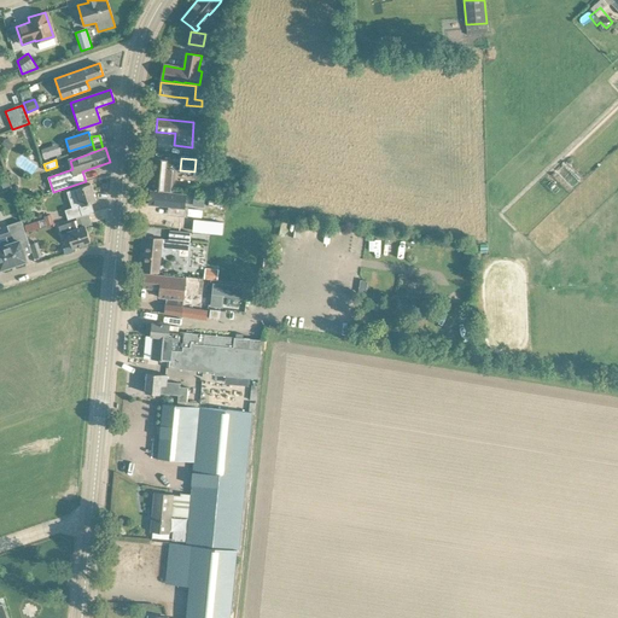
[(150,190),(162,191),(172,191),(174,169),(170,169),(172,161),(153,159),(150,190)]
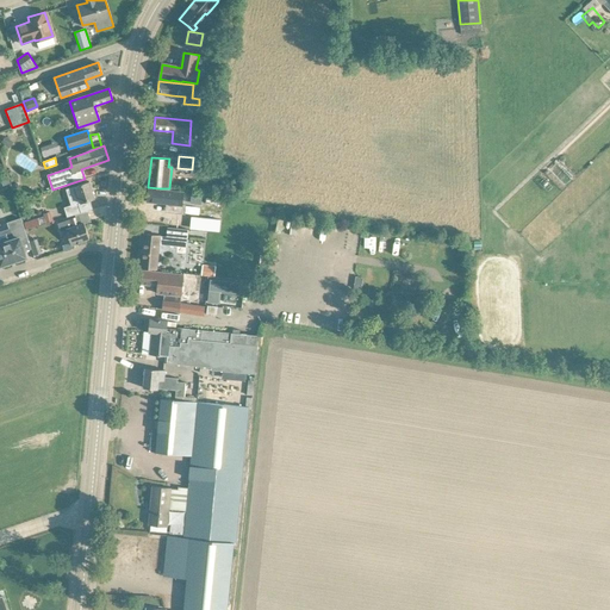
[(64,207),(67,217),(80,212),(78,204),(93,198),(87,181),(66,190),(70,205),(64,207)]
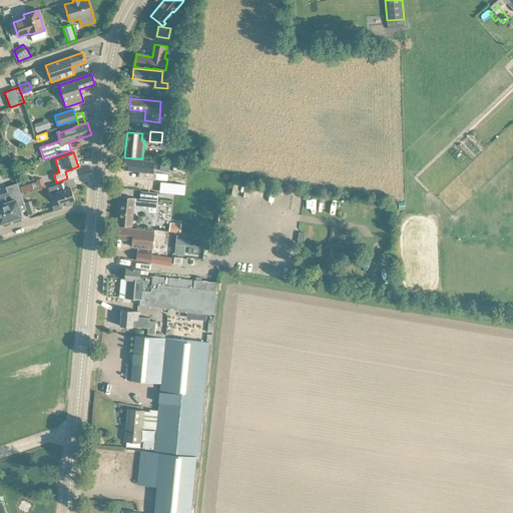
[(123,169),(132,170),(142,171),(141,177),(152,178),(154,162),(124,159),(123,169)]
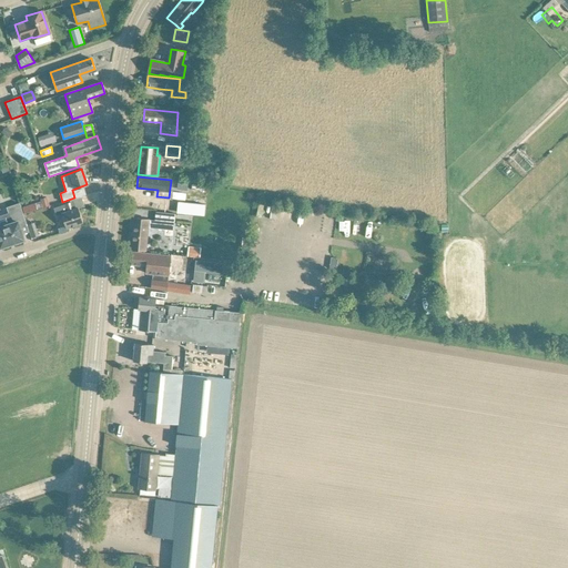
[(20,196),(23,202),(31,198),(27,192),(20,196)]
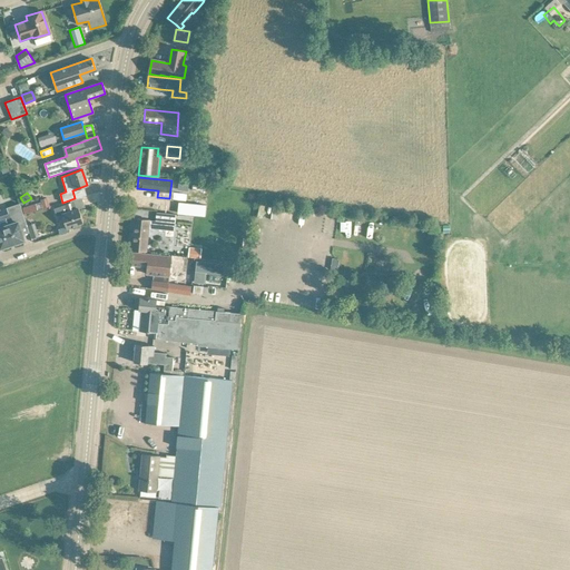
[(40,199),(41,203),(38,204),(40,209),(42,208),(49,207),(47,197),(40,199)]
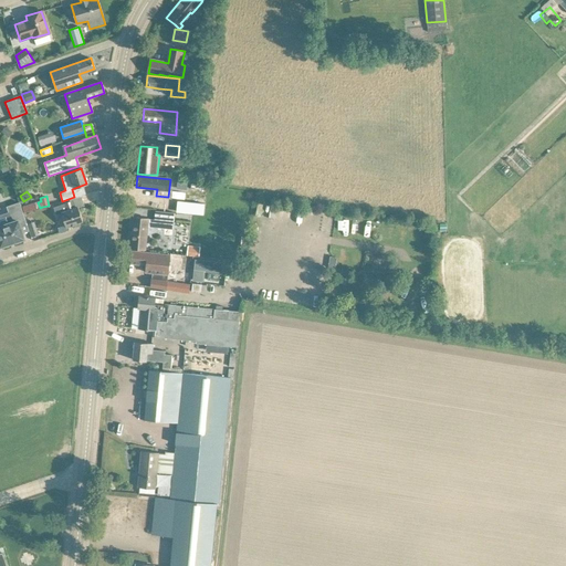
[(53,207),(55,215),(61,212),(66,227),(83,221),(77,207),(73,208),(71,202),(73,201),(73,200),(53,207)]
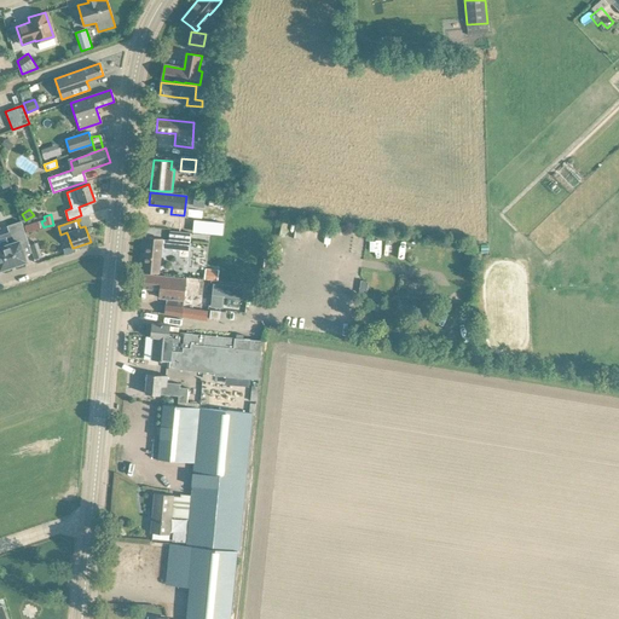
[(13,242),(0,246),(0,268),(0,270),(25,260),(19,242),(27,239),(22,221),(7,226),(13,242)]
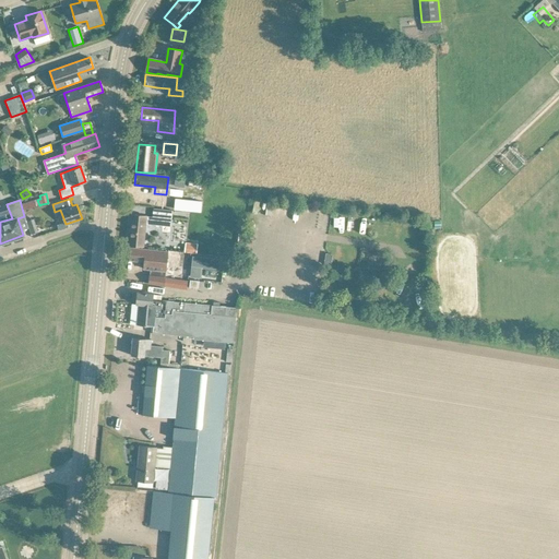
[(24,210),(36,206),(39,205),(37,200),(35,200),(22,204),(24,210)]
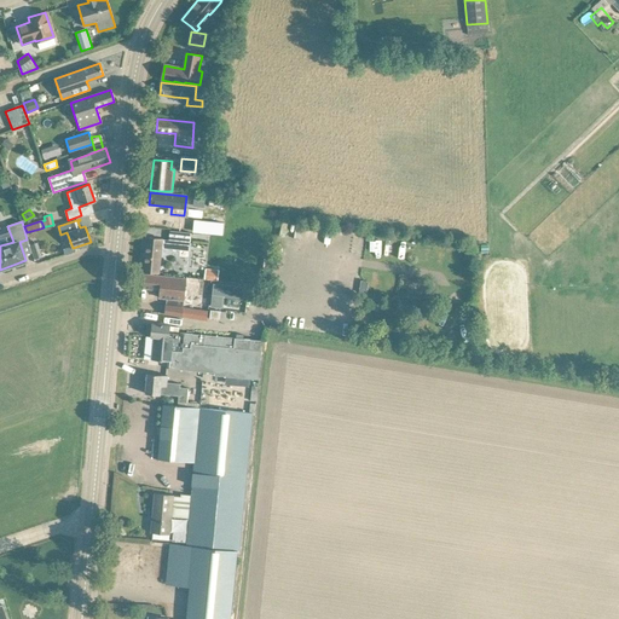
[(143,271),(154,272),(161,273),(163,249),(190,252),(191,233),(169,231),(169,241),(145,238),(143,271)]
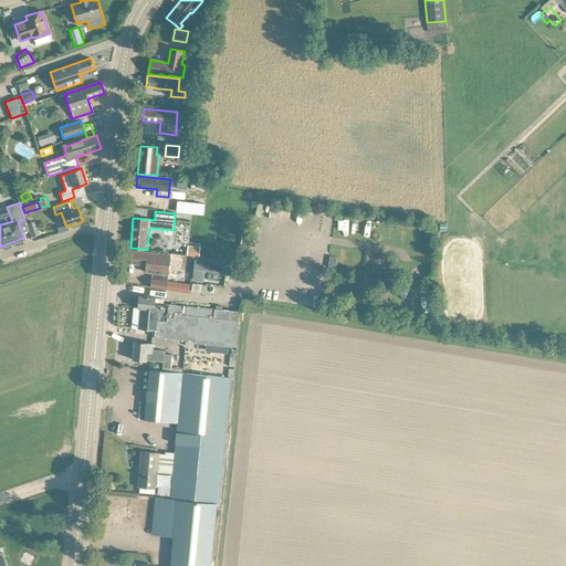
[(254,221),(266,222),(268,213),(255,212),(254,221)]
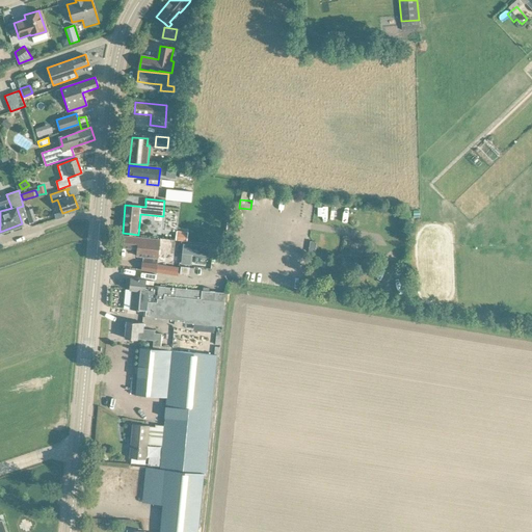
[(35,220),(32,209),(26,211),(30,222),(35,220)]
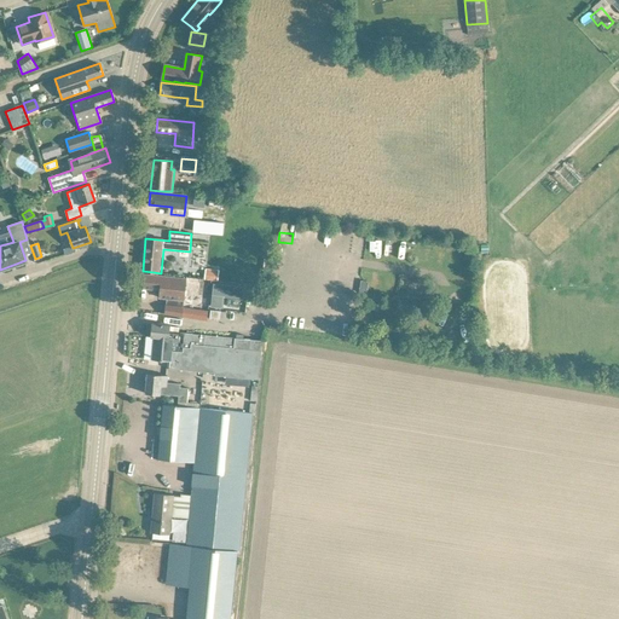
[(218,282),(219,271),(206,270),(204,281),(218,282)]
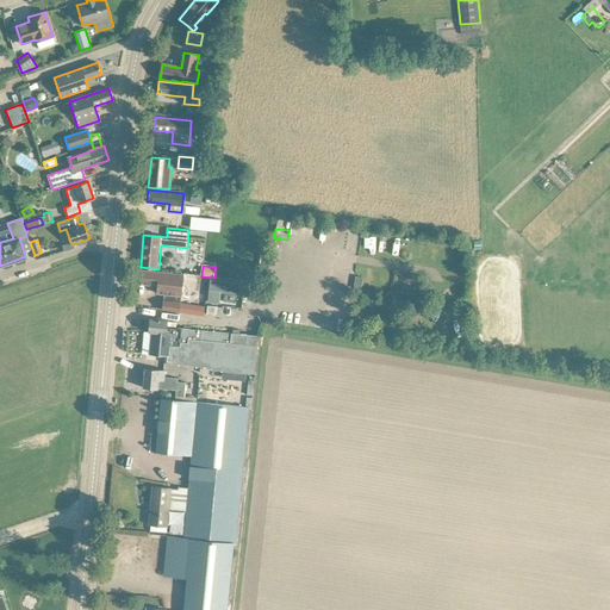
[(139,284),(150,285),(159,286),(157,294),(163,294),(162,310),(181,312),(185,275),(141,271),(139,284)]
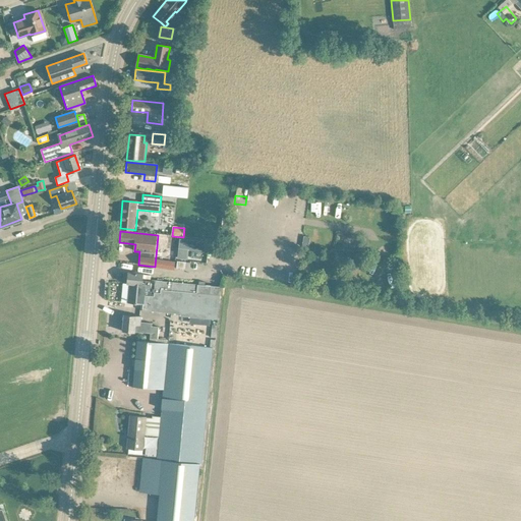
[(180,240),(178,257),(186,258),(187,249),(203,251),(204,242),(180,240)]
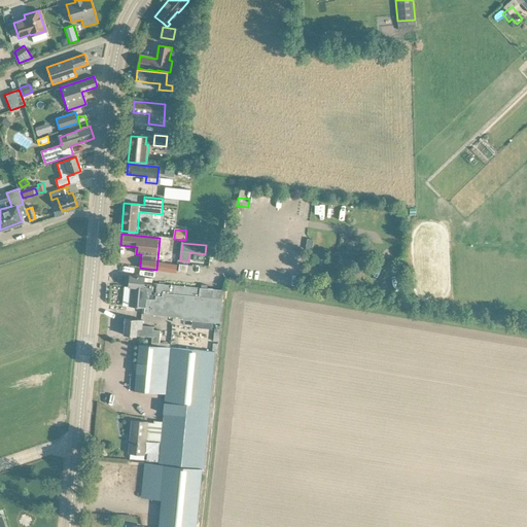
[(129,306),(139,307),(147,308),(146,313),(185,317),(185,319),(220,322),(223,291),(145,284),(146,277),(129,275),(128,287),(131,287),(129,306)]
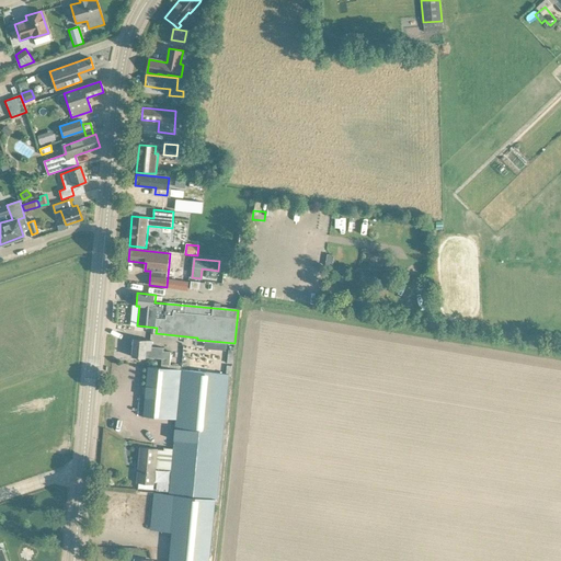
[(388,294),(386,301),(397,302),(398,296),(388,294)]
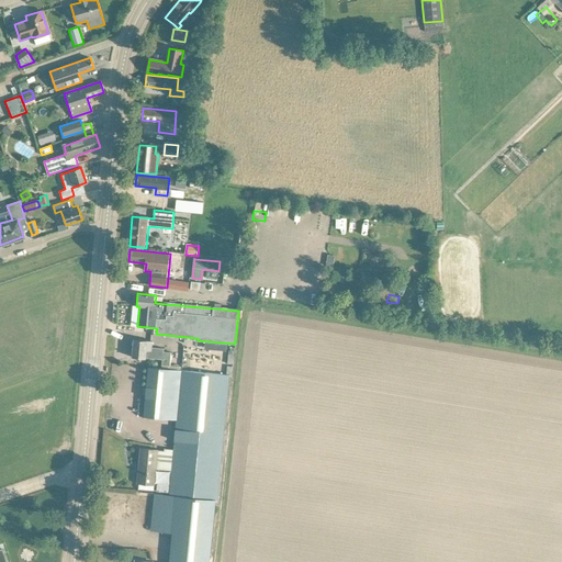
[(132,358),(142,358),(163,360),(163,366),(169,366),(171,352),(164,352),(164,347),(148,346),(148,340),(133,339),(132,358)]
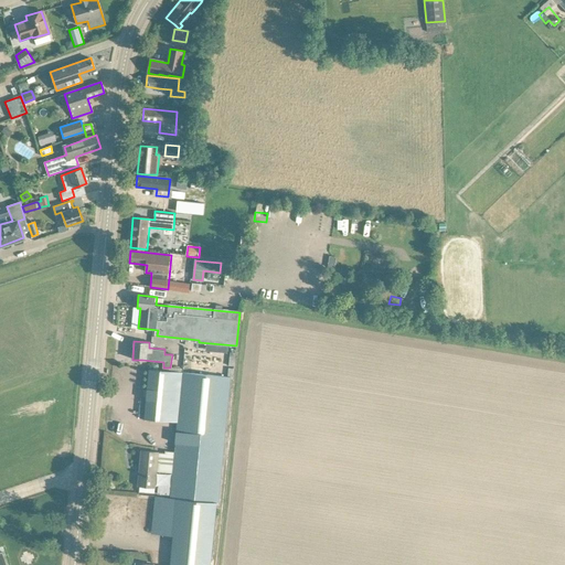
[(227,377),(160,370),(149,369),(144,419),(178,423),(176,444),(178,444),(174,473),(172,473),(170,497),(182,498),(182,497),(219,499),(231,377),(233,377),(233,376),(227,376),(227,377)]
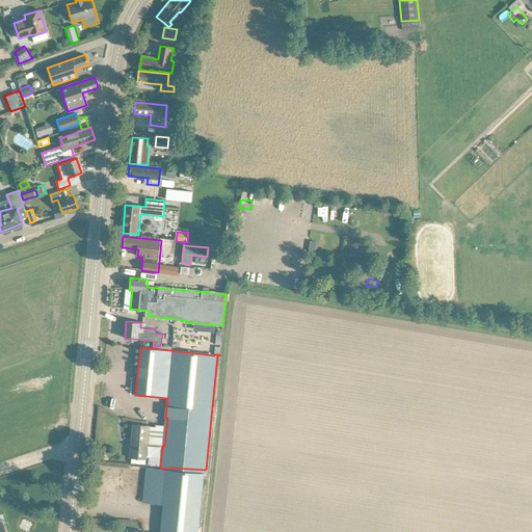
[(167,418),(165,418),(164,425),(156,425),(155,426),(133,425),(130,457),(132,457),(131,462),(144,463),(145,458),(149,459),(150,444),(154,445),(162,446),(164,446),(167,418)]
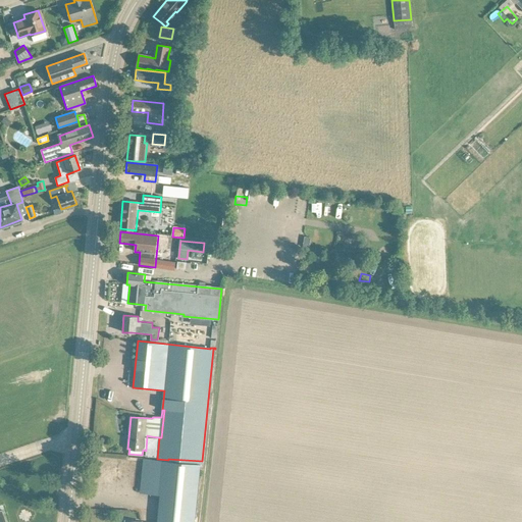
[(149,459),(146,493),(160,496),(157,521),(194,521),(200,465),(202,465),(202,462),(168,459),(168,460),(157,459),(157,460),(149,459)]
